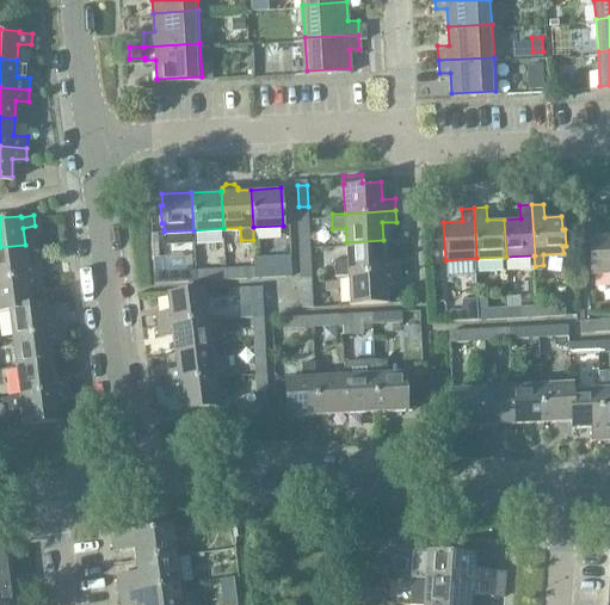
[(300,246),(310,245),(309,224),(299,226),(300,246)]
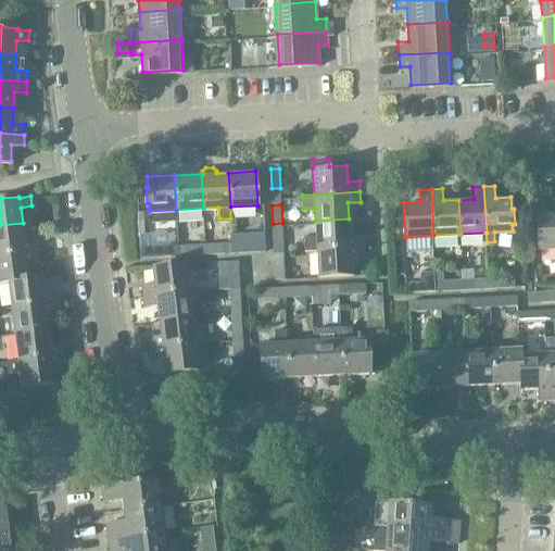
[(539,241),(540,249),(554,248),(554,212),(538,213),(538,225),(534,225),(535,241),(539,241)]
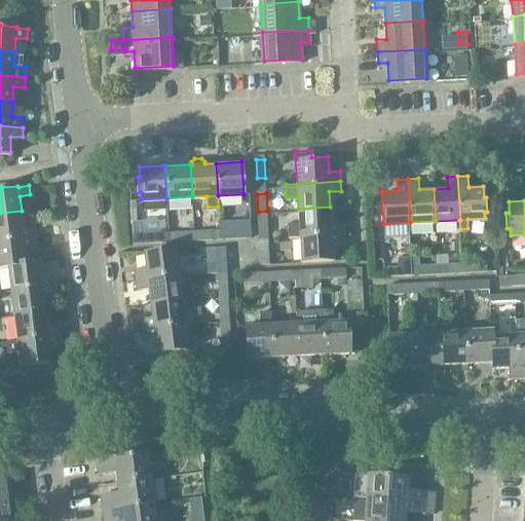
[(330,207),(298,209),(299,220),(288,221),(289,235),(300,234),(342,231),(342,221),(331,222),(330,207)]
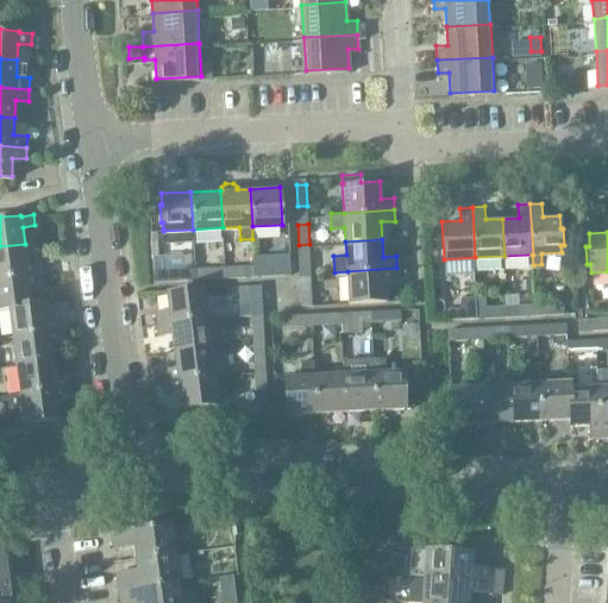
[(0,246),(0,276),(41,271),(39,259),(26,261),(25,244),(0,246)]
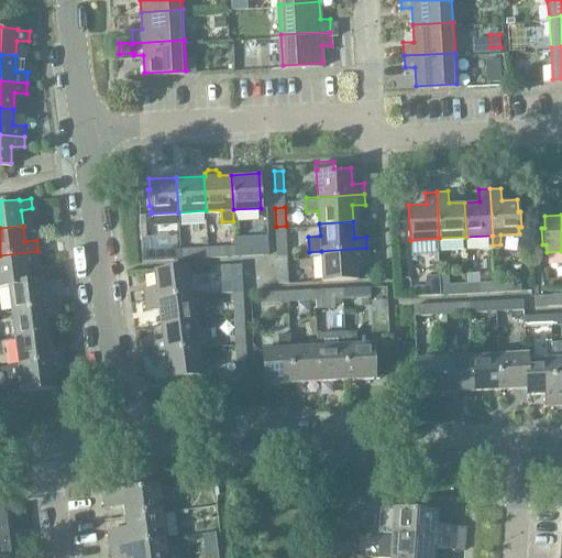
[(286,226),(276,227),(277,245),(287,244),(286,226)]
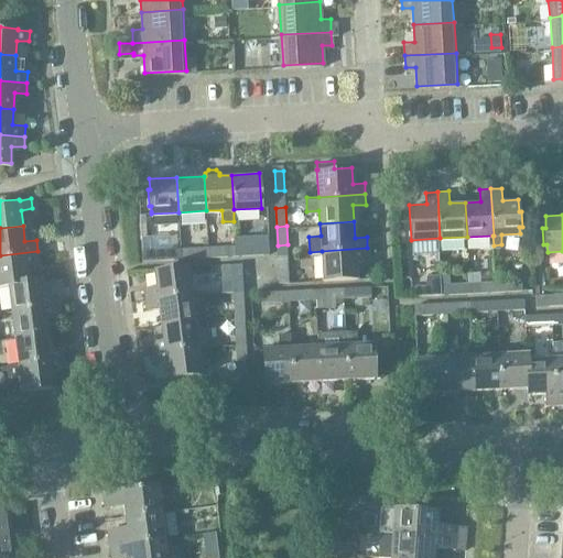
[(270,250),(270,238),(263,238),(263,240),(244,241),(244,251),(270,250)]
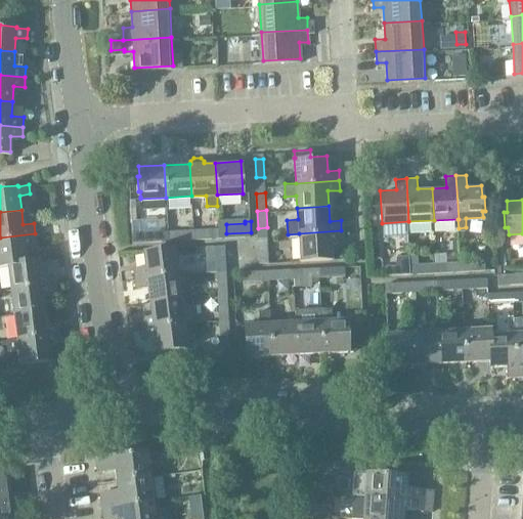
[(211,225),(193,226),(193,234),(211,234),(211,225)]
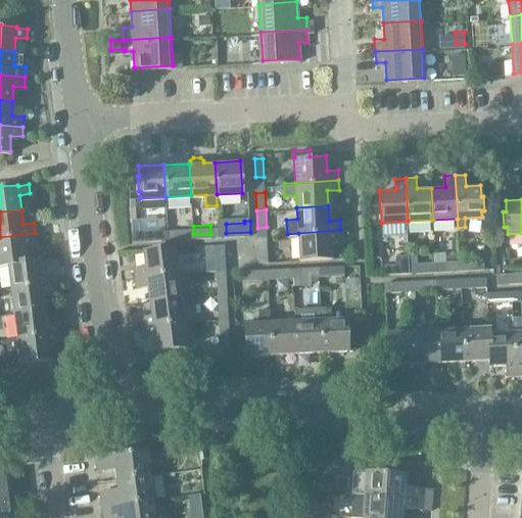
[(193,226),(168,227),(168,236),(193,234),(193,226)]
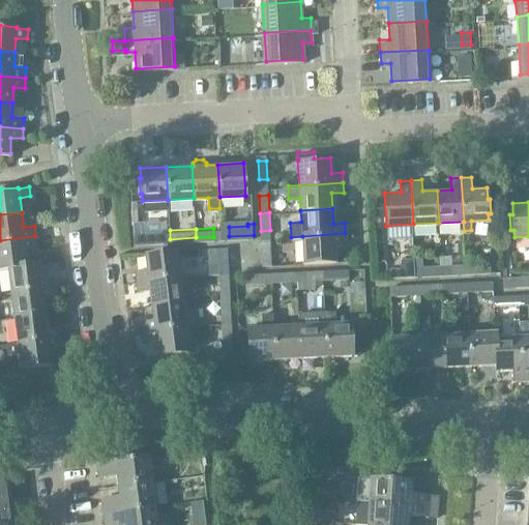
[(162,230),(144,231),(144,240),(163,239),(170,239),(170,230),(162,230)]
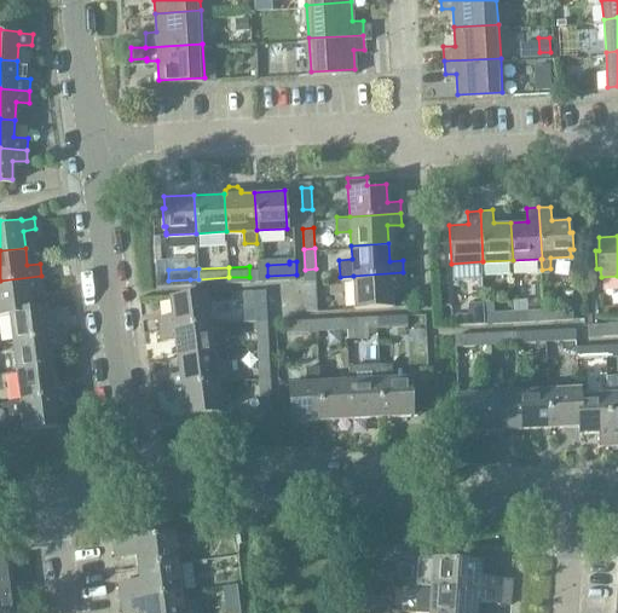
[(404,284),(403,272),(353,276),(354,305),(392,302),(391,285),(404,284)]
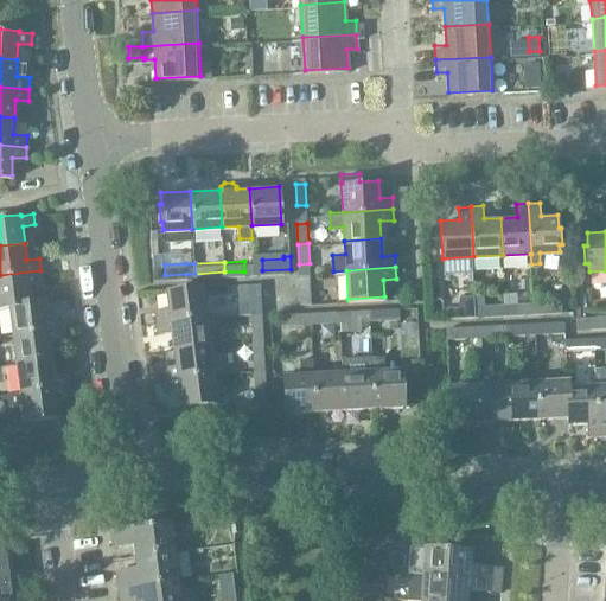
[(0,305),(8,305),(8,302),(32,300),(30,283),(43,282),(40,270),(0,275),(0,305)]
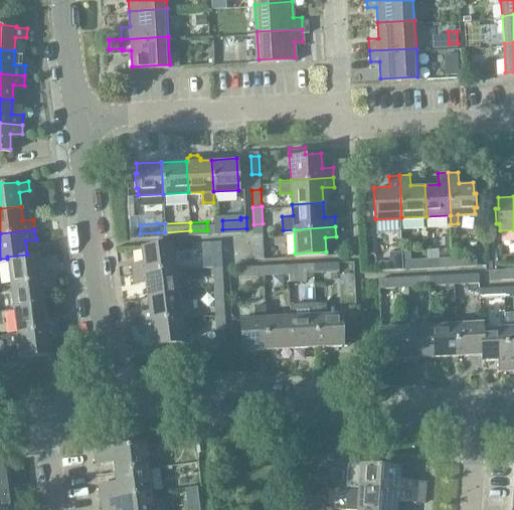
[(213,258),(221,257),(220,237),(211,237),(213,258)]
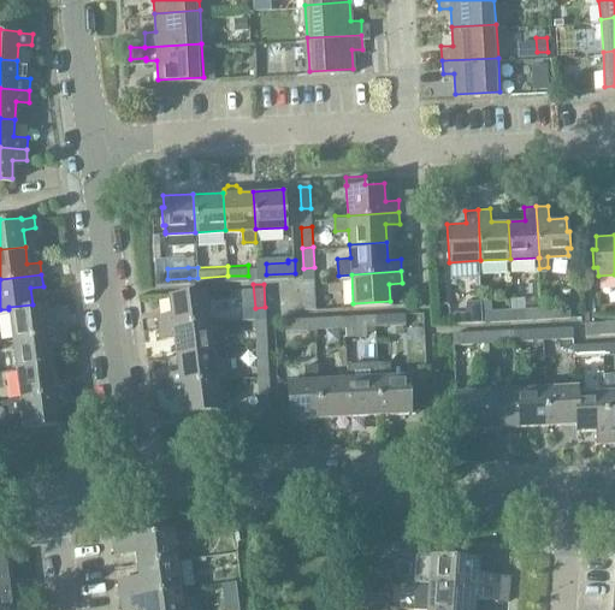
[(314,285),(305,286),(306,305),(315,303),(314,285)]
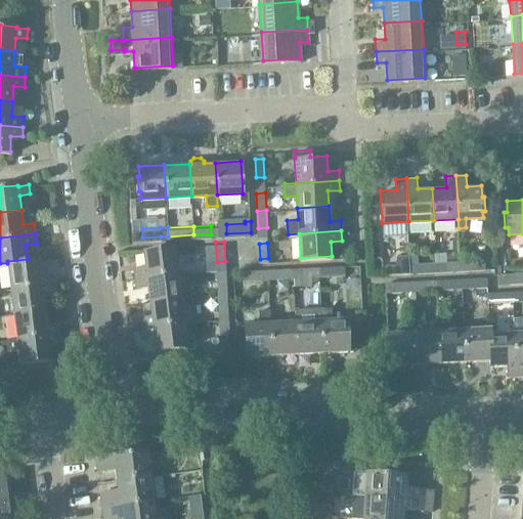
[(135,266),(136,276),(179,270),(176,245),(144,249),(146,264),(135,266)]
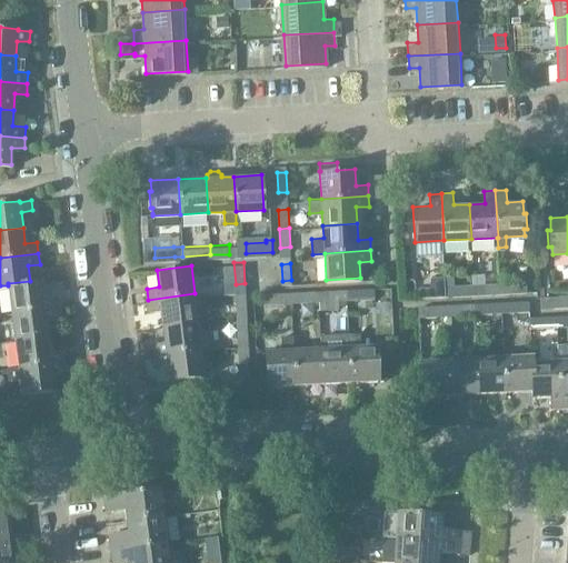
[(455,271),(444,271),(445,275),(445,292),(474,291),(474,281),(455,282),(455,271)]
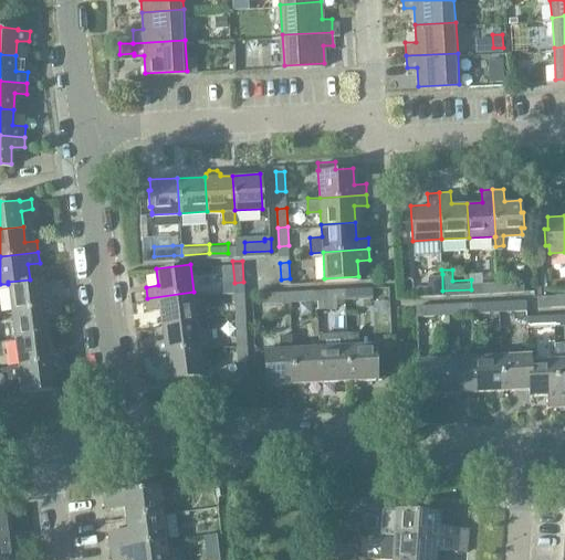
[(429,283),(416,283),(417,293),(442,291),(442,274),(429,274),(429,283)]
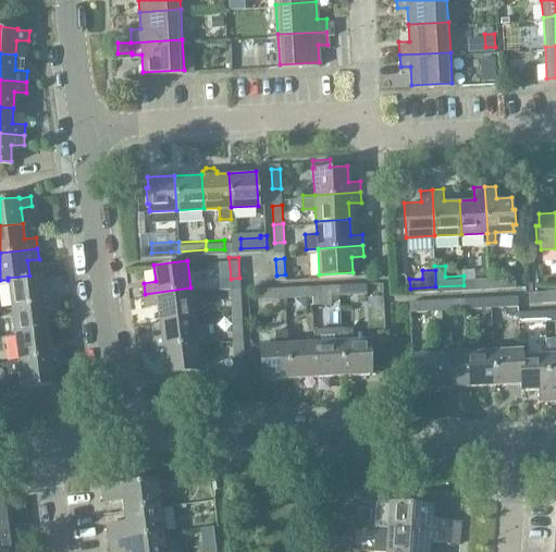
[(8,280),(11,305),(57,299),(54,289),(44,290),(41,273),(29,276),(8,278),(8,280)]
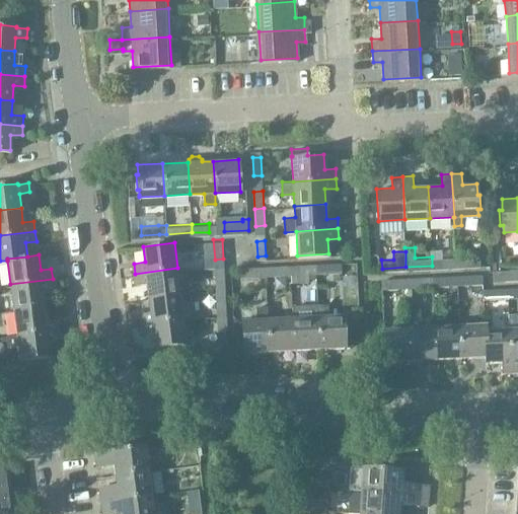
[(463,255),(456,255),(456,265),(464,265),(481,264),(481,254),(463,255)]
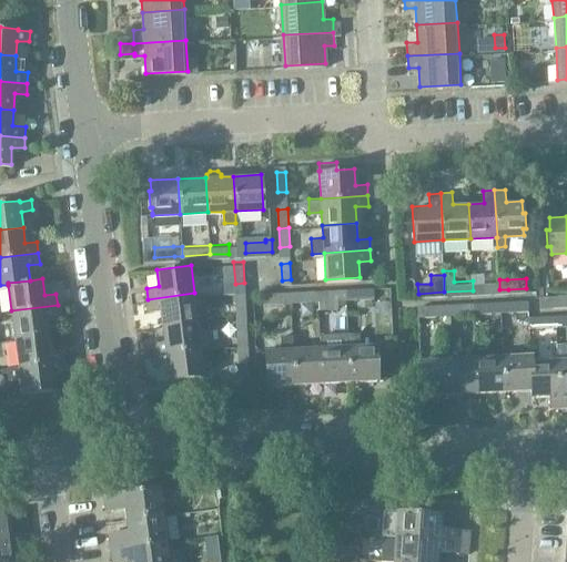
[(490,281),(473,281),(473,290),(492,289),(499,289),(499,279),(490,281)]
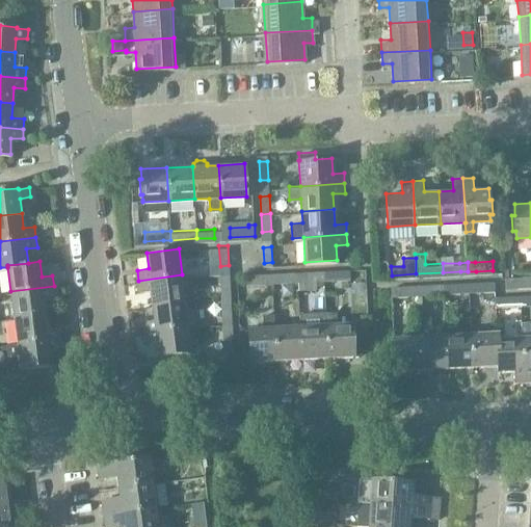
[(332,268),(324,268),(324,278),(333,278),(350,277),(350,267),(332,268)]
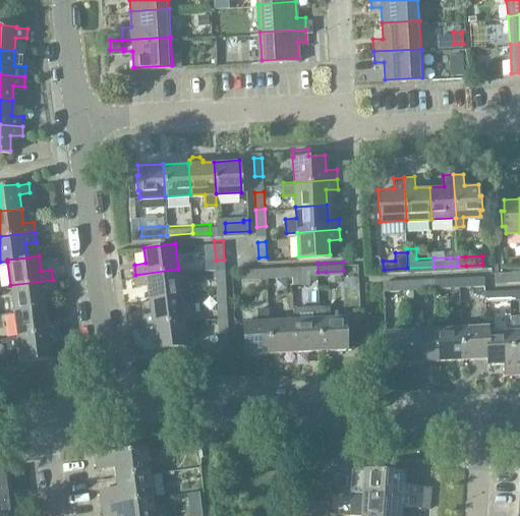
[(292,264),(292,273),(293,281),(310,280),(309,263),(292,264)]
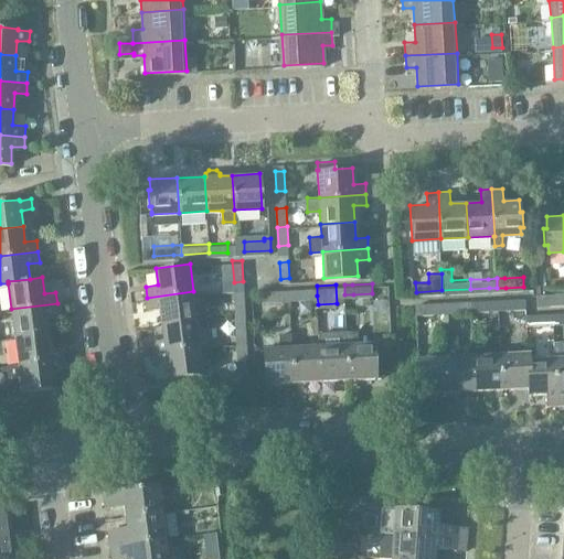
[(297,287),(298,297),(317,296),(317,286),(297,287)]
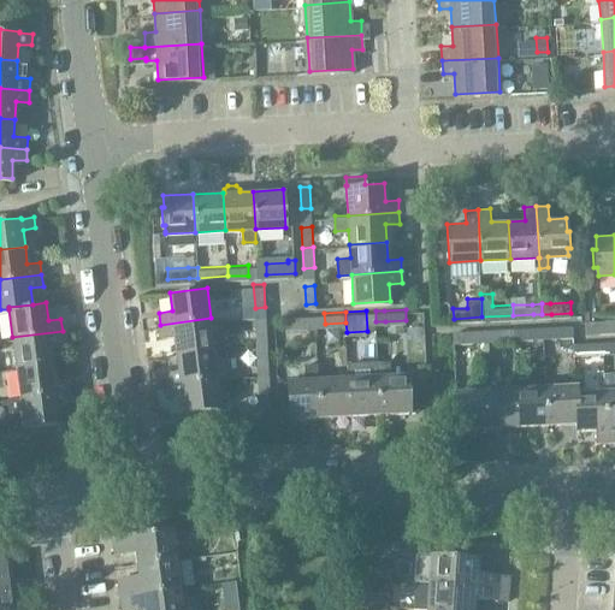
[(315,325),(315,313),(285,315),(287,326),(315,325)]
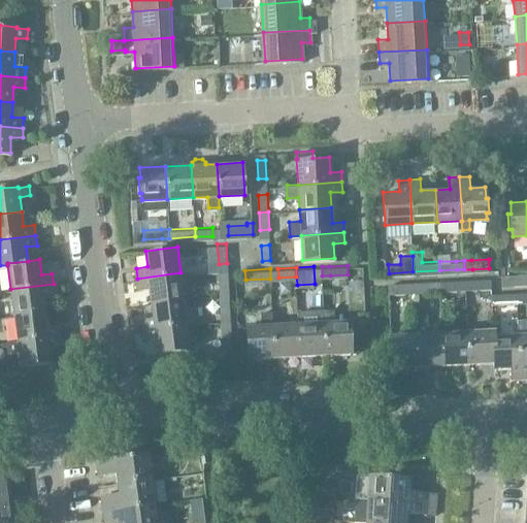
[(526,271),(501,273),(502,283),(526,281),(526,271)]
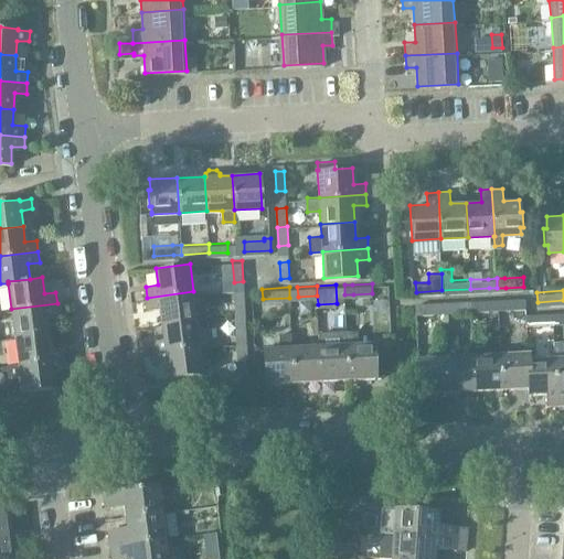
[(160,307),(161,322),(197,318),(193,291),(147,298),(149,309),(160,307)]
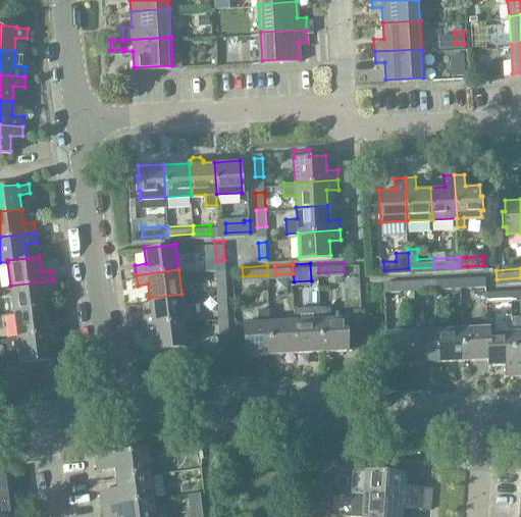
[(486,273),(468,274),(468,283),(486,282),(486,273)]
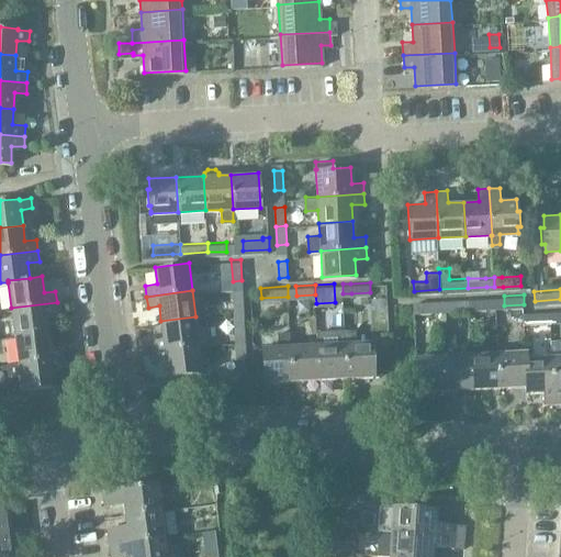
[(243,296),(234,297),(235,315),(244,315),(243,296)]
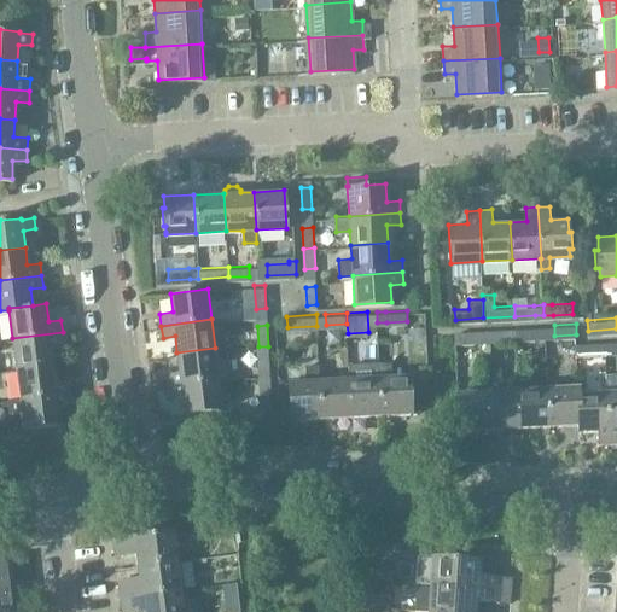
[(536,325),(514,326),(516,337),(537,337),(536,325)]
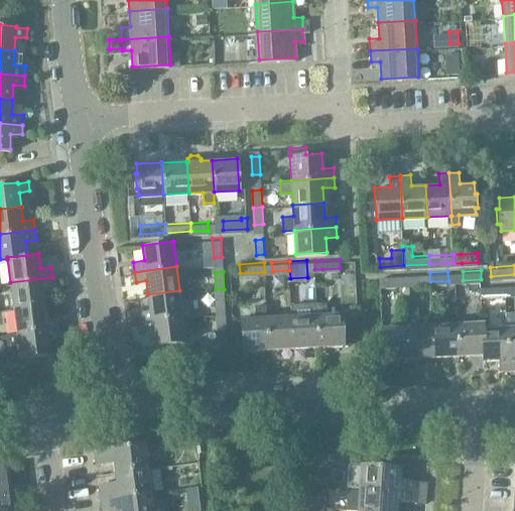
[(412,273),(405,274),(405,283),(413,282),(430,281),(429,272),(412,273)]
